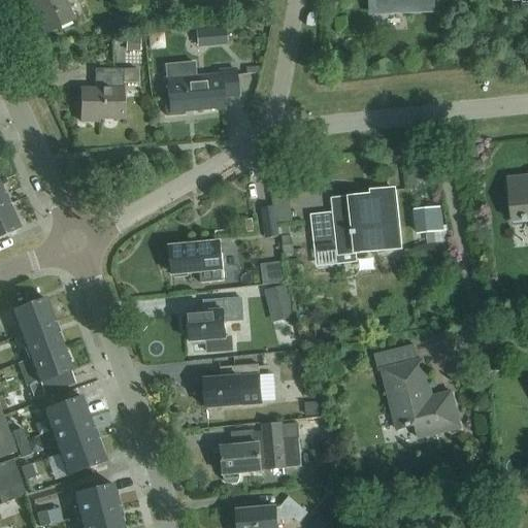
[(28,0),(44,35),(74,21),(64,0),(28,0)]
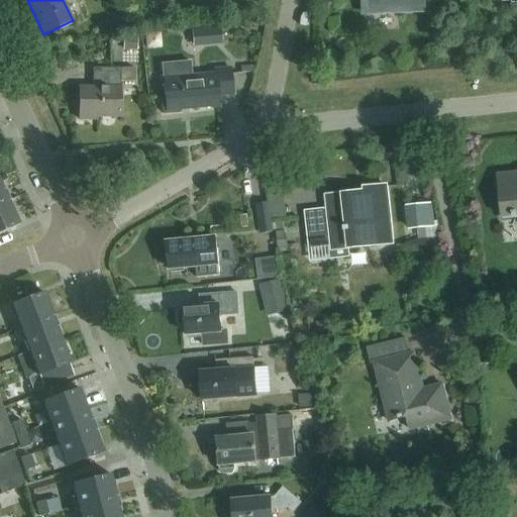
[(367,0),(367,2),(369,2),(369,13),(419,12),(418,0),(367,0)]
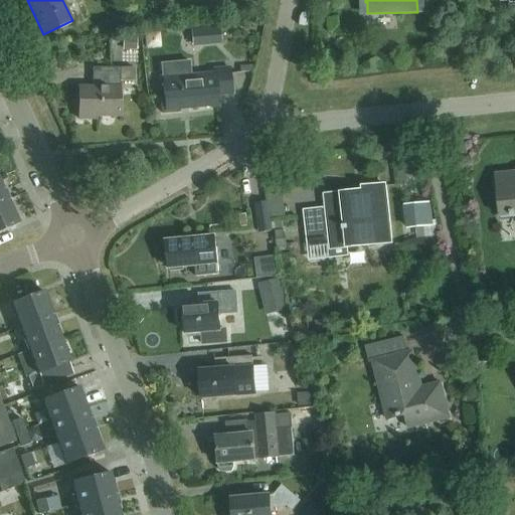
[(191,30),(193,47),(222,44),(220,27),(191,30)]
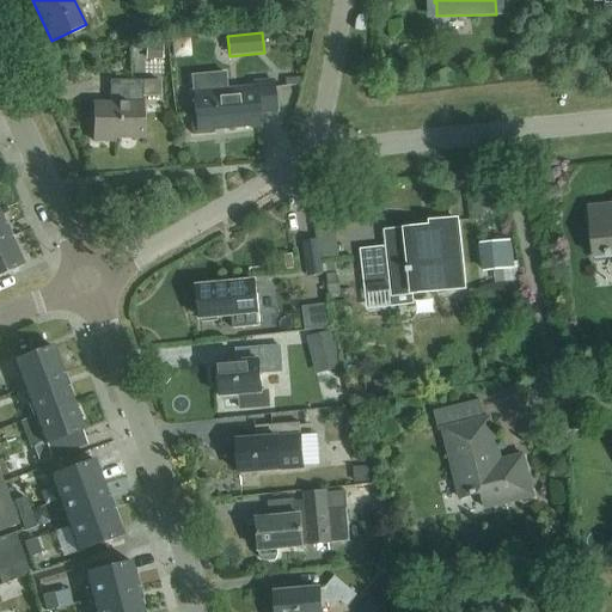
[(146,60),(164,60),(163,46),(146,46),(146,60)]
